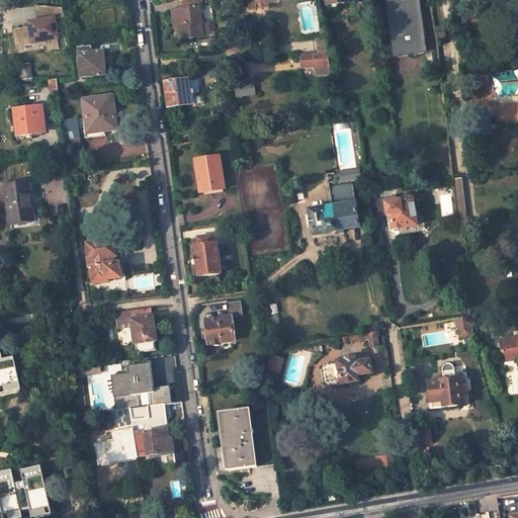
[(180,39),(209,35),(208,25),(200,26),(196,0),(191,0),(183,1),(183,9),(179,10),(181,28),(179,29),(180,39)]
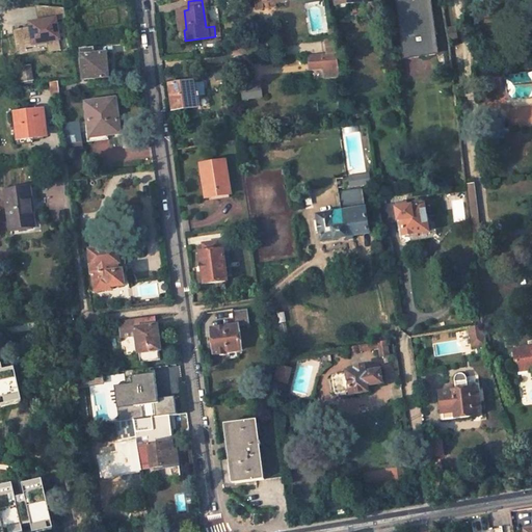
[(334,0),(335,5),(335,7),(338,9),(340,10),(342,10),(345,8),(347,7),(347,5),(347,3),(369,0),(334,0)]
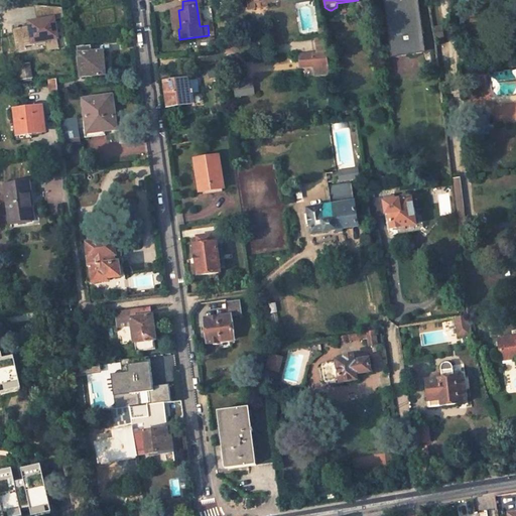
[(421,49),(415,0),(384,0),(392,52),(421,49)]
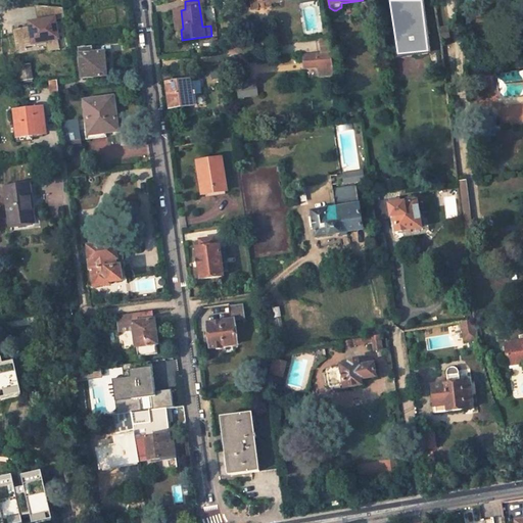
[(35,5),(38,21),(51,19),(49,6),(35,5)]
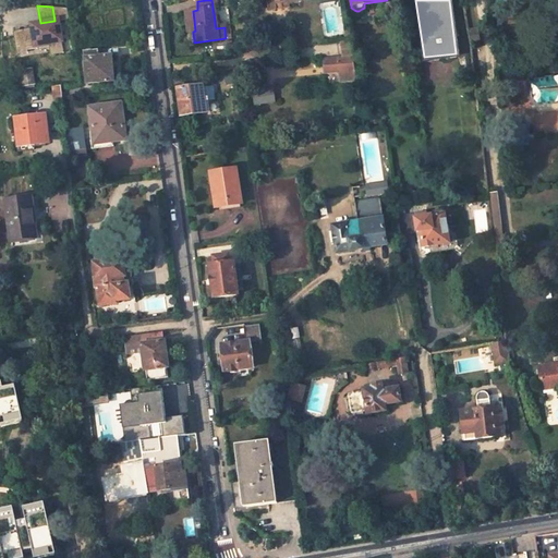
[(33,27),(13,32),(15,47),(25,45),(26,50),(27,50),(37,48),(36,45),(50,43),(52,52),(63,50),(58,21),(69,19),(67,8),(52,7),(55,21),(40,23),(37,24),(37,27),(33,27)]
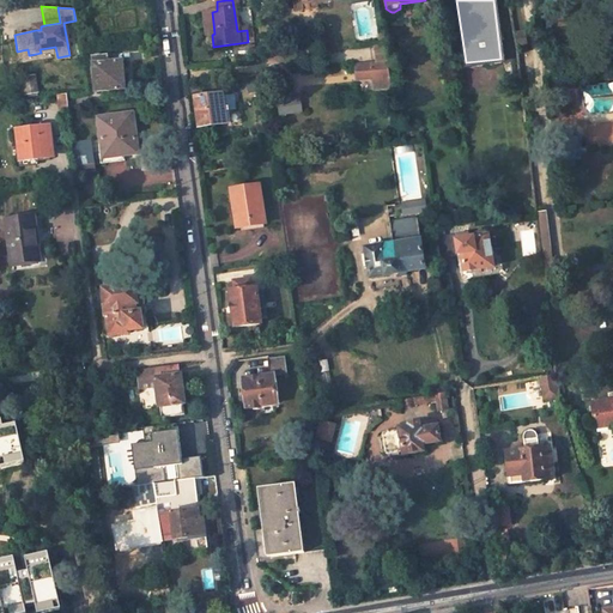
[(515,46),(526,43),(522,30),(513,31),(515,46)]
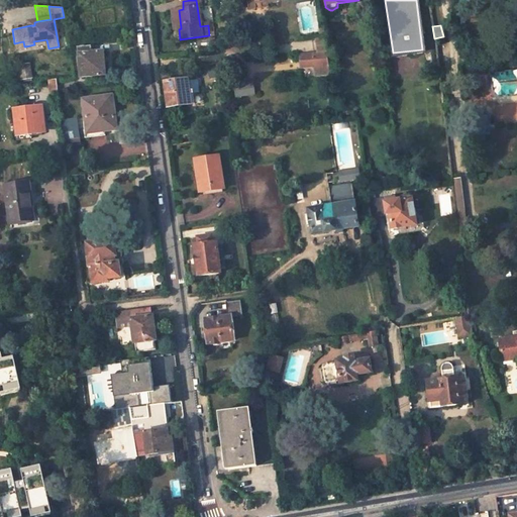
[(318,53),(299,56),(301,69),(314,67),(315,76),(329,74),(324,36),(316,37),(318,53)]
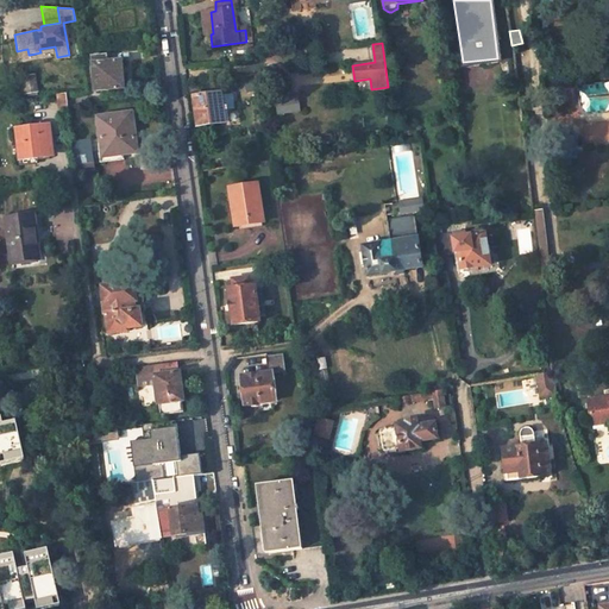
[(39,49),(41,52),(54,50),(55,60),(69,57),(69,55),(57,57),(55,46),(39,49)]
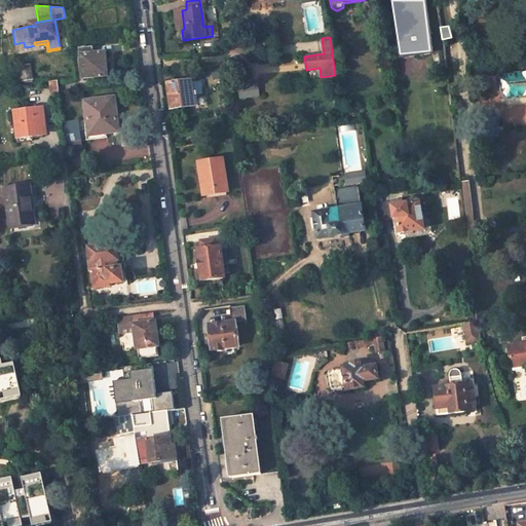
[(24,42),(14,44),(15,51),(26,49),(26,47),(25,47),(24,42)]
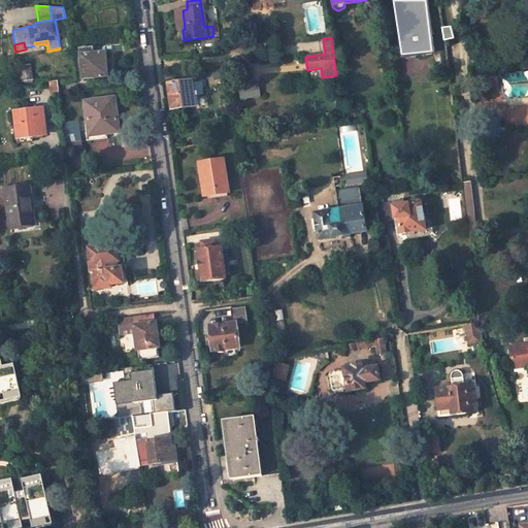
[(106,76),(103,54),(92,55),(91,47),(78,48),(78,56),(80,56),(83,78),(106,76)]
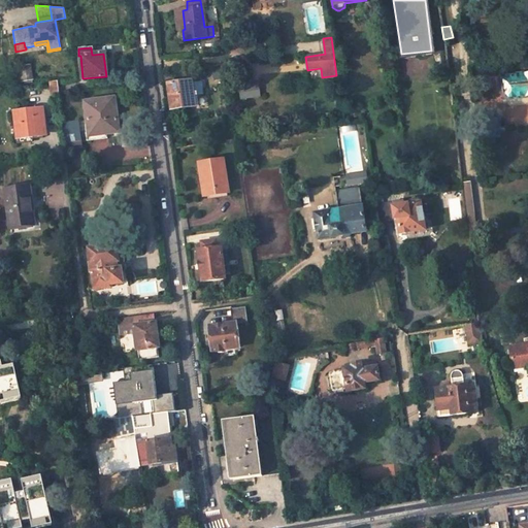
[(28,64),(21,66),(24,80),(31,78),(28,64)]
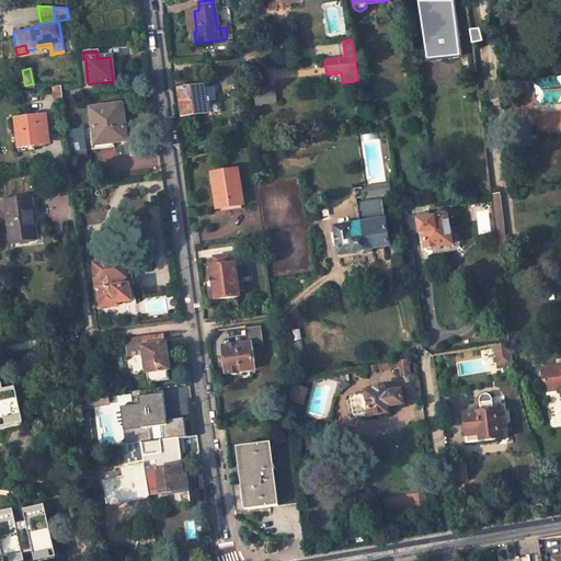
[(224,71),(225,84),(238,82),(236,70),(224,71)]
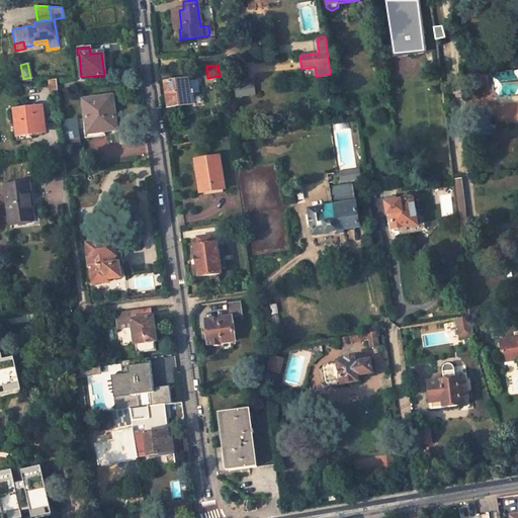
[(517,94),(517,71),(507,73),(507,74),(493,75),(495,96),(517,94)]
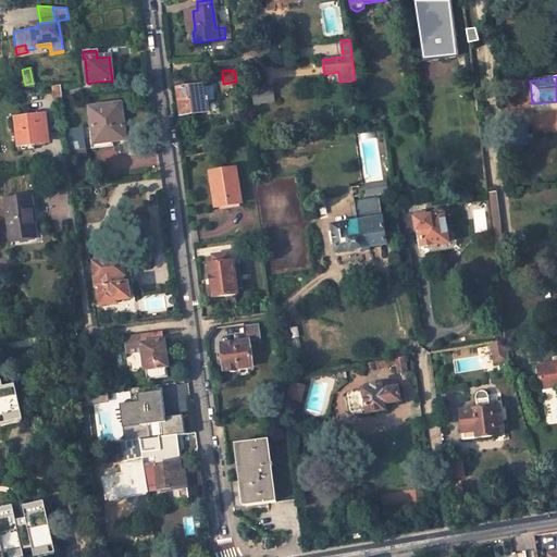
[(51,86),(53,100),(62,99),(60,85),(51,86)]
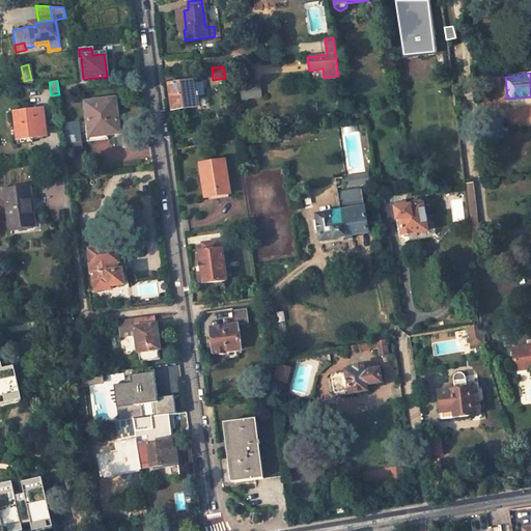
[(195,108),(192,82),(168,85),(171,111),(195,108)]
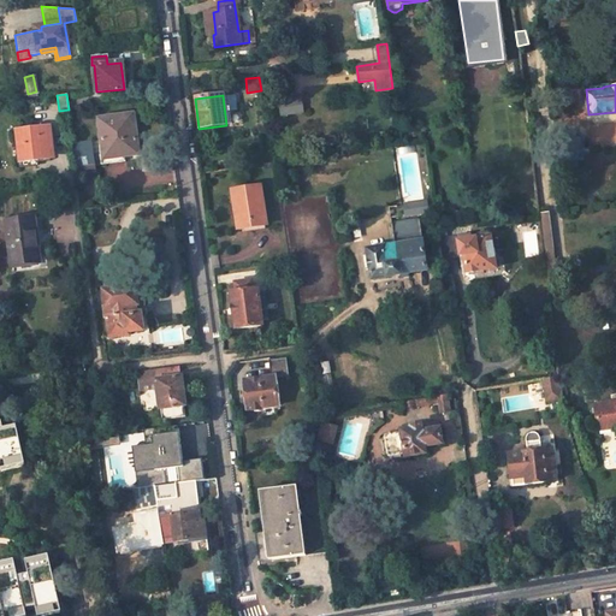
[(302,114),(300,100),(278,104),(279,118),(302,114)]
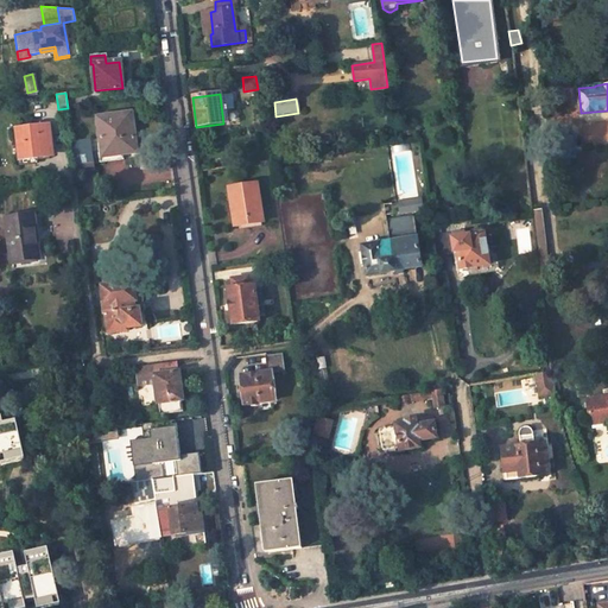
[(131,112),(97,118),(101,140),(96,141),(99,162),(122,158),(121,154),(137,152),(131,112)]
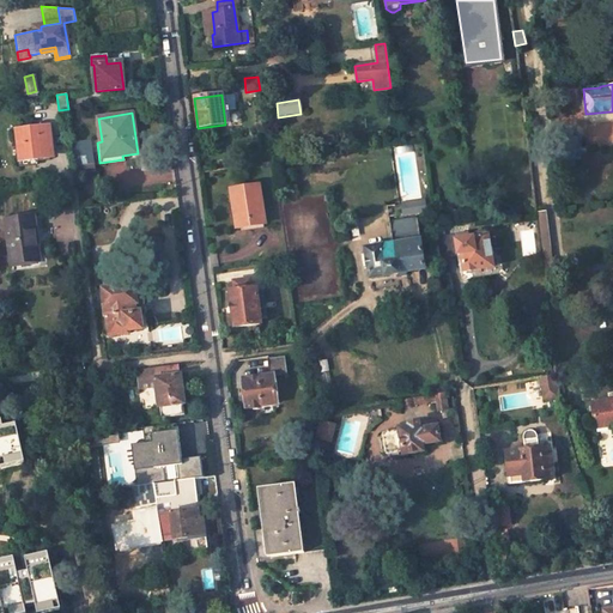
[(49,126),(17,129),(19,158),(53,155),(49,126)]
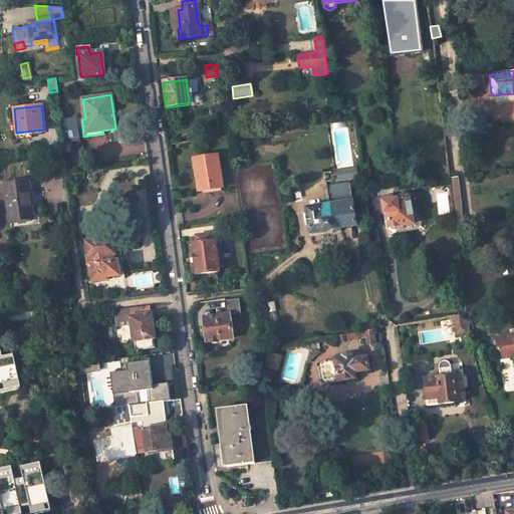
[(78,138),(76,125),(74,126),(73,121),(63,122),(64,127),(62,127),(64,140),(78,138)]
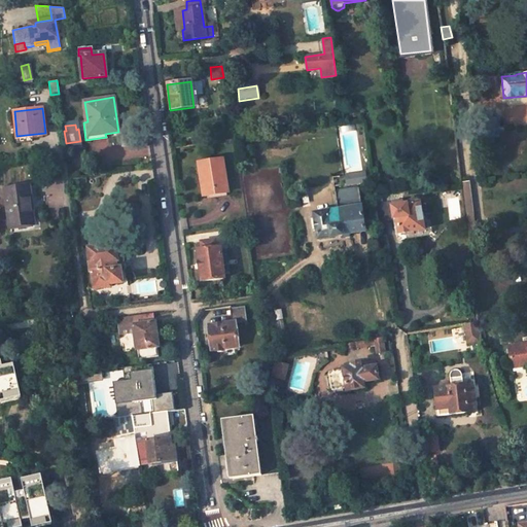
[(227,194),(222,160),(198,164),(203,197),(227,194)]
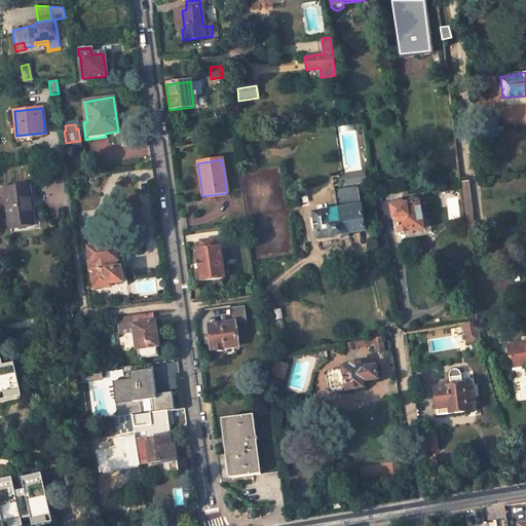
[(347,185),(368,182),(366,171),(345,174),(347,185)]
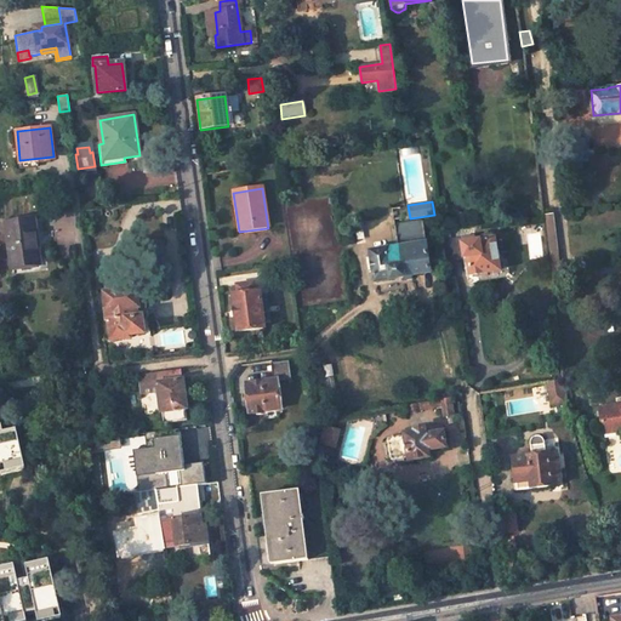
[(543,215),(547,269),(560,268),(558,214),(543,215)]
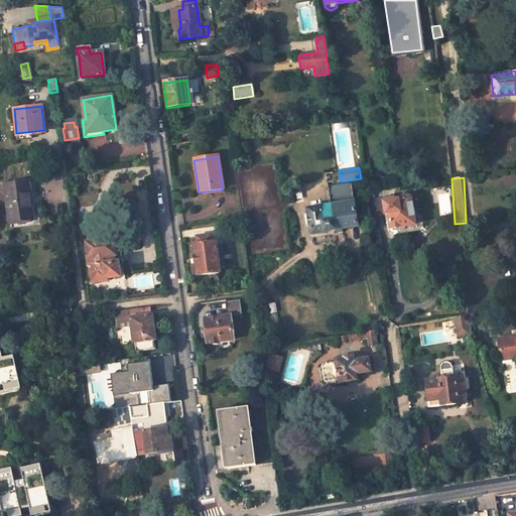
[(32,182),(6,185),(10,222),(32,219),(28,195),(34,194),(32,182)]
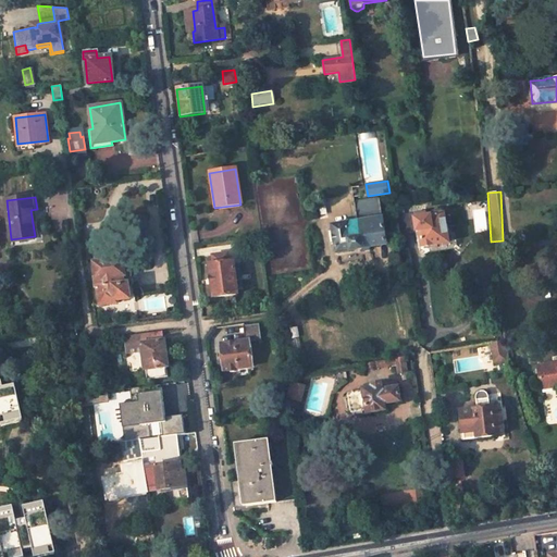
[(385,239),(379,198),(354,201),(358,226),(353,227),(351,223),(347,224),(347,223),(333,225),(337,252),(369,247),(369,242),(385,239)]
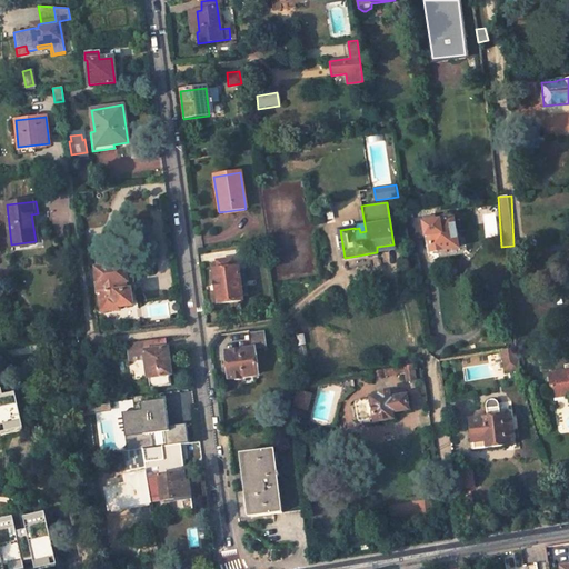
[(410,239),(429,237),(431,252),(458,248),(453,219),(425,223),(423,218),(407,220),(410,239)]
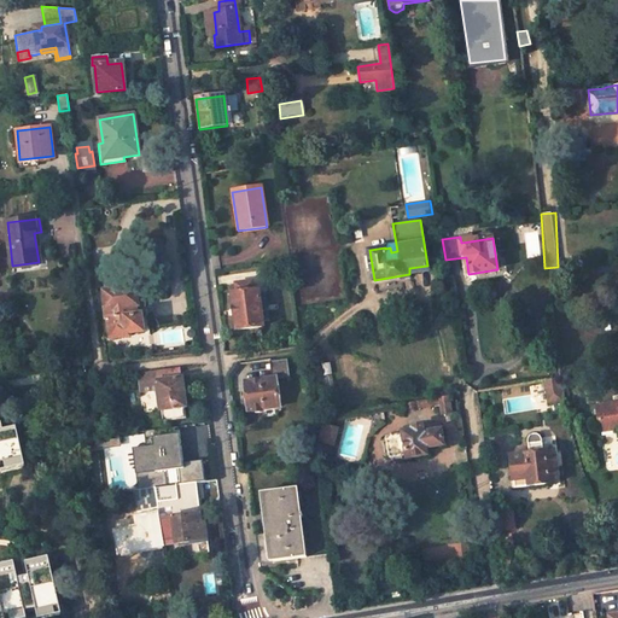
[(110,322),(112,338),(130,336),(129,333),(144,332),(143,315),(140,315),(136,289),(130,290),(128,275),(106,278),(109,292),(105,293),(108,309),(105,309),(108,322),(110,322)]
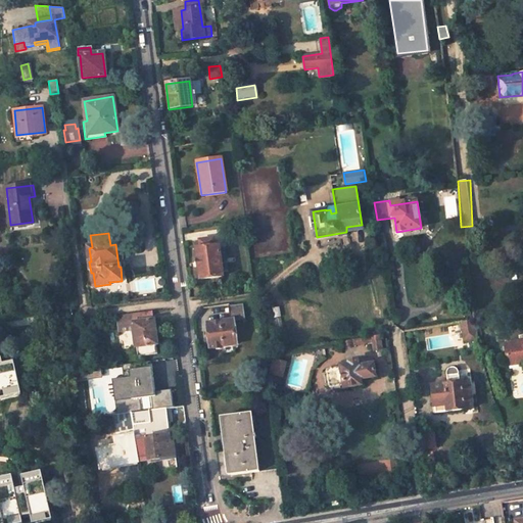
[(200,248),(197,249),(201,279),(224,276),(223,272),(228,271),(225,249),(221,249),(220,245),(215,246),(214,238),(199,240),(200,248)]
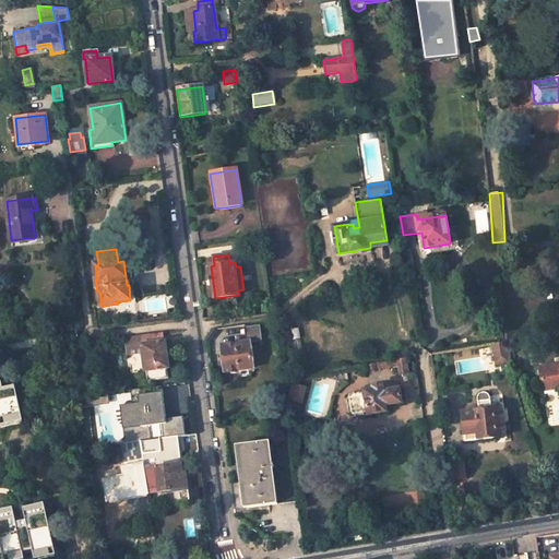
[(223,345),(227,371),(252,367),(249,342),(262,340),(260,324),(244,326),(246,342),(223,345)]
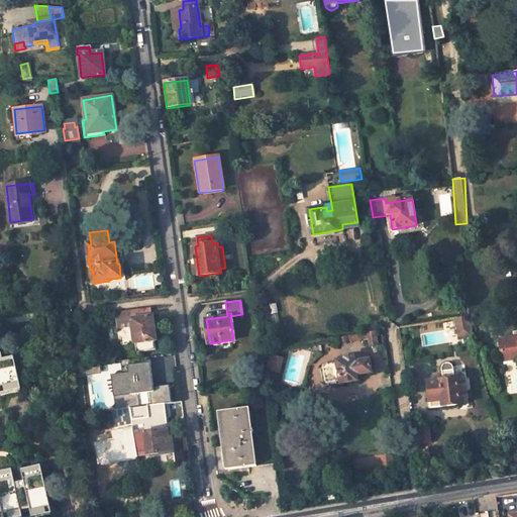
[(135,342),(137,352),(157,349),(154,340),(156,339),(152,316),(151,316),(150,307),(130,310),(132,319),(130,319),(131,326),(134,343),(135,342)]
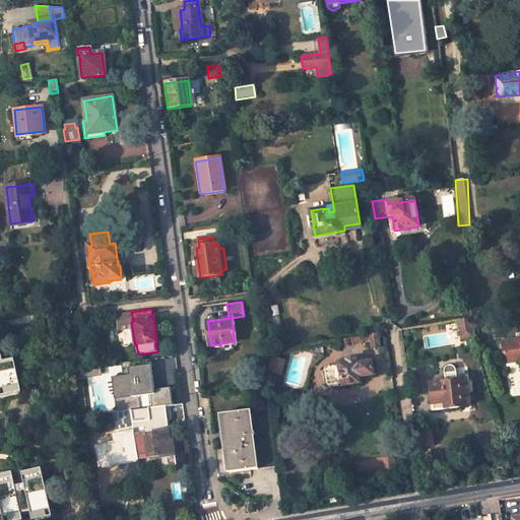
[(133,321),(131,312),(118,313),(121,330),(132,328),(131,321),(133,321)]
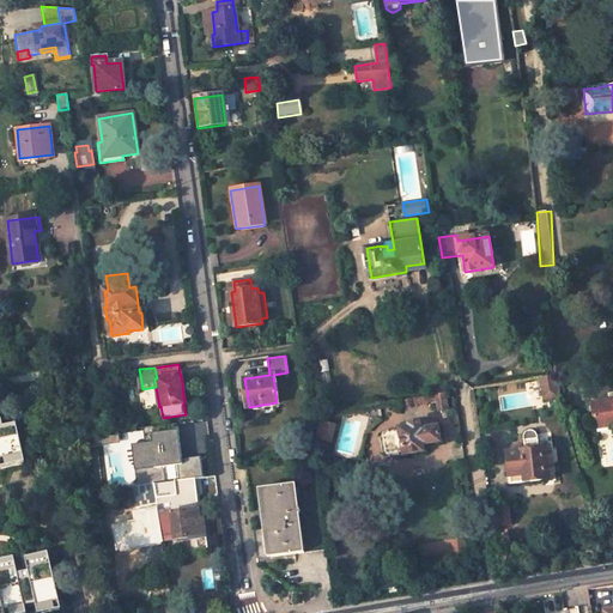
[(541,381),(545,404),(559,401),(558,388),(557,388),(556,378),(541,381)]
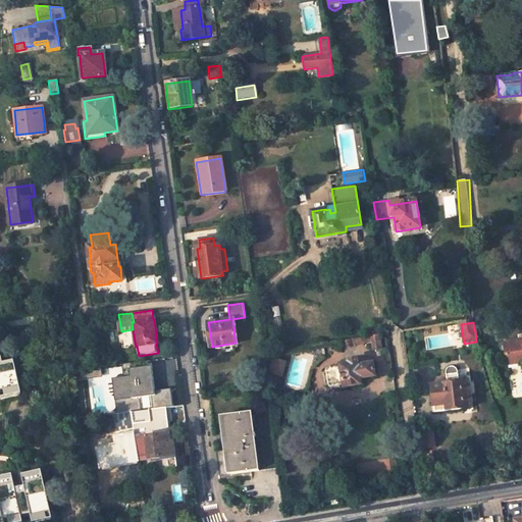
[(372,340),(373,349),(381,348),(378,334),(370,335),(372,340)]
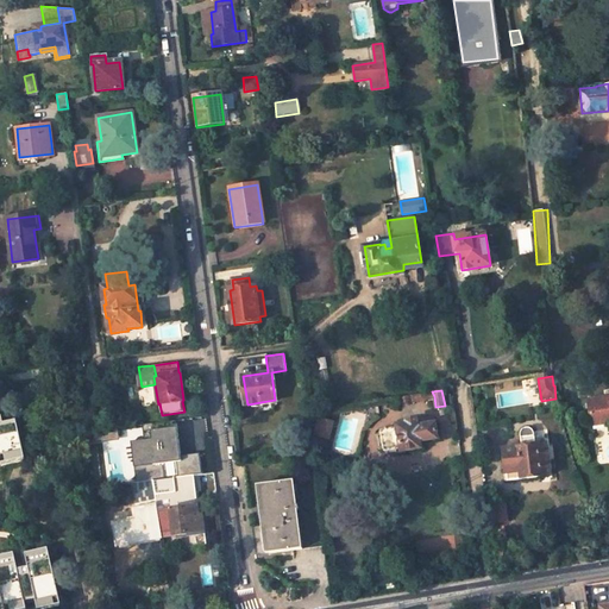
[(409,401),(434,396),(432,391),(408,396),(409,401)]
